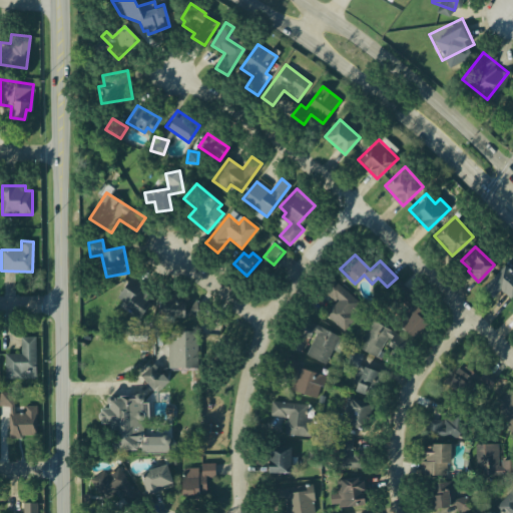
[(477,288),(487,298),(496,289),(505,298),(512,290),(512,278),(500,265),(477,288)]
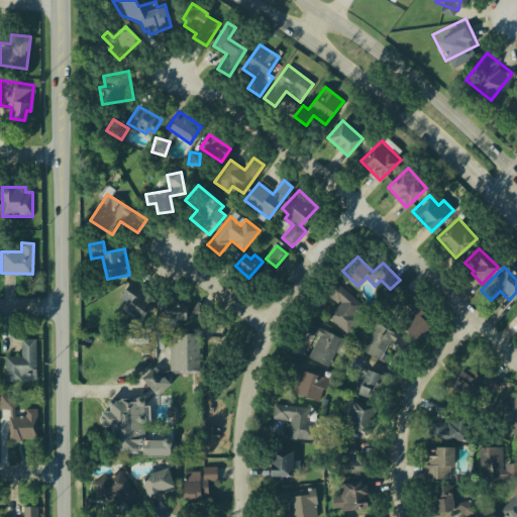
[(118,299),(132,279),(156,295),(140,315),(118,299)]
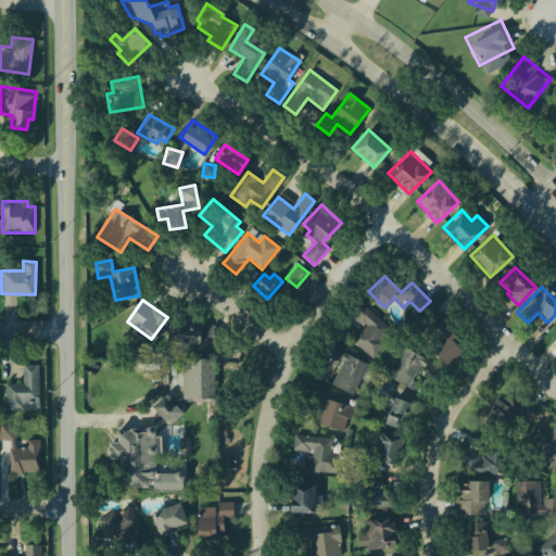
[(348,314),(358,301),(388,326),(378,338),(391,349),(380,362),(353,339),(364,327),(348,314)]
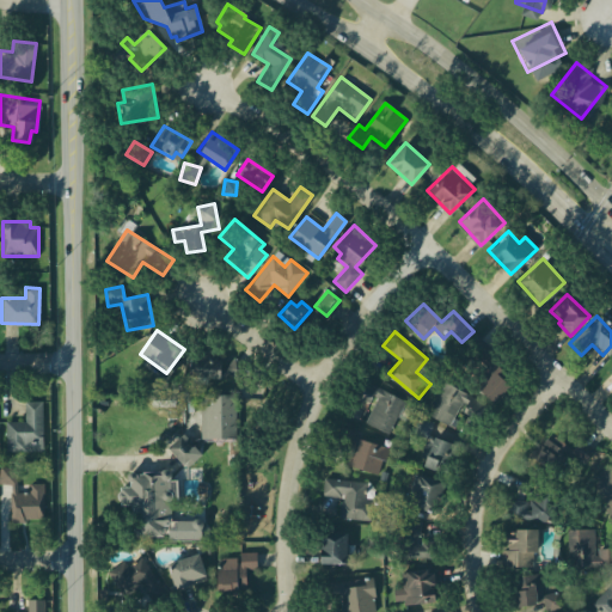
[(469,349),(481,336),(510,363),(500,375),(509,385),(494,403),(471,384),(487,366),(469,349)]
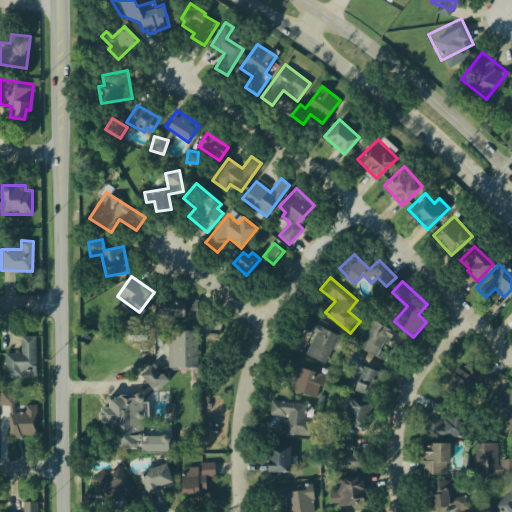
[(158,294),(180,296),(180,301),(184,301),(183,314),(157,312),(158,294)]
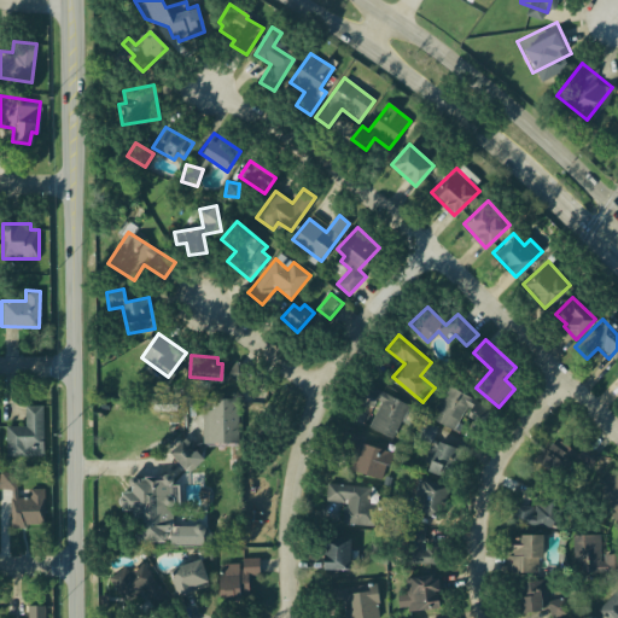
[(363,382),(385,394),(389,385),(414,400),(392,438),(368,425),(378,408),(355,395),(363,382)]
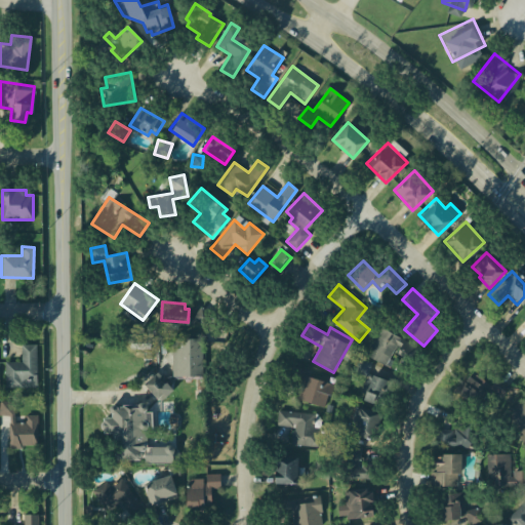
[(381,327),(415,347),(409,358),(395,350),(386,365),(366,354),(381,327)]
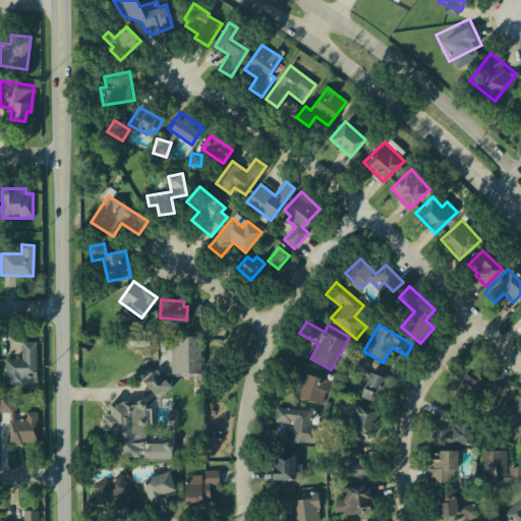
[(168,336),(169,374),(196,373),(195,335),(168,336)]
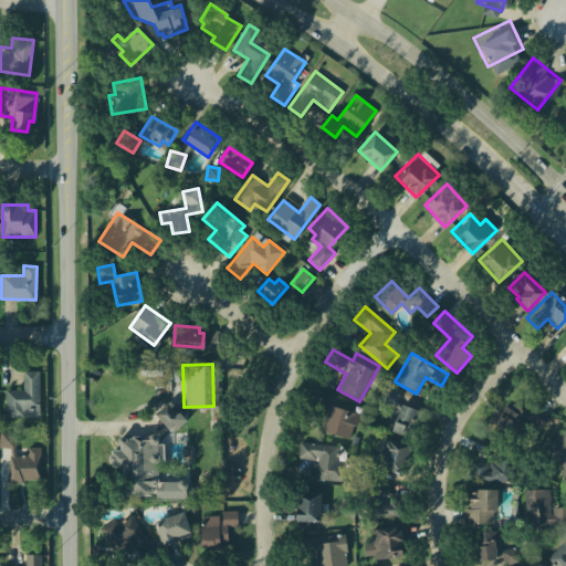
[(0,422),(1,387),(24,387),(24,370),(44,370),(44,422),(0,422)]
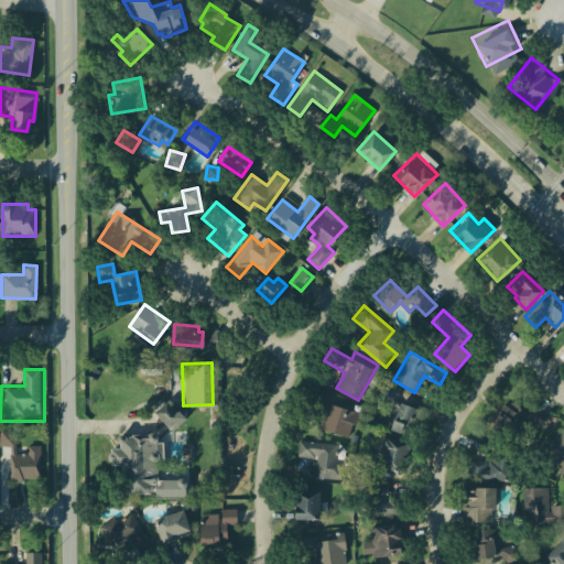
[(381,384),(399,390),(396,402),(421,410),(418,421),(409,418),(404,434),(390,430),(392,422),(388,421),(392,405),(376,401),(381,384)]
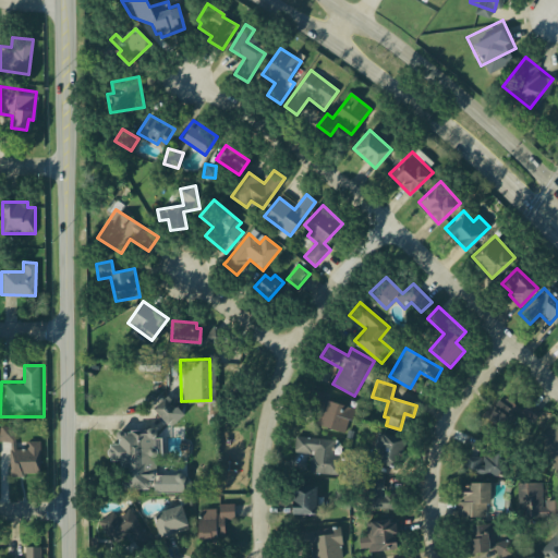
[(312,389),(325,393),(323,399),(353,410),(344,434),(316,423),(322,410),(306,404),(312,389)]
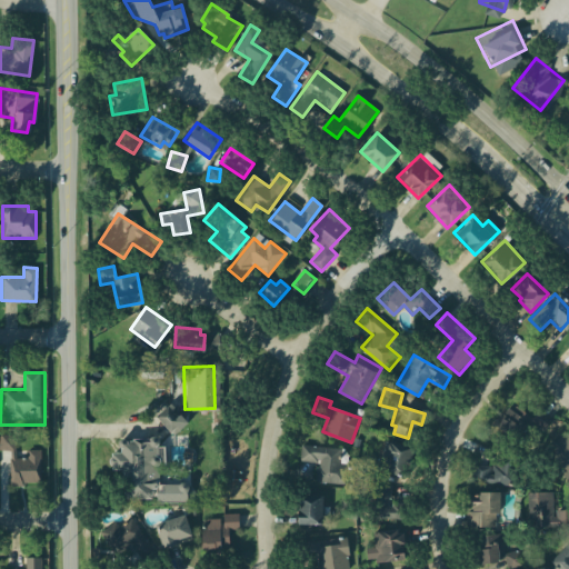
[(155,416),(169,402),(187,421),(172,435),(155,416)]
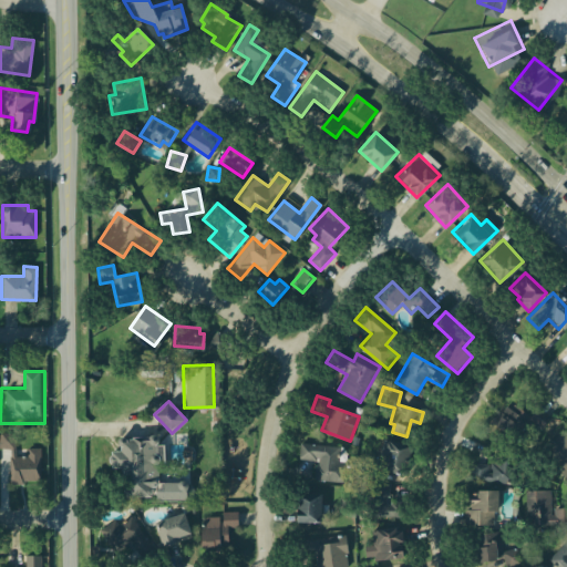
[(493,422),(506,405),(511,409),(515,403),(531,416),(537,408),(549,418),(540,430),(527,419),(512,439),(493,422)]
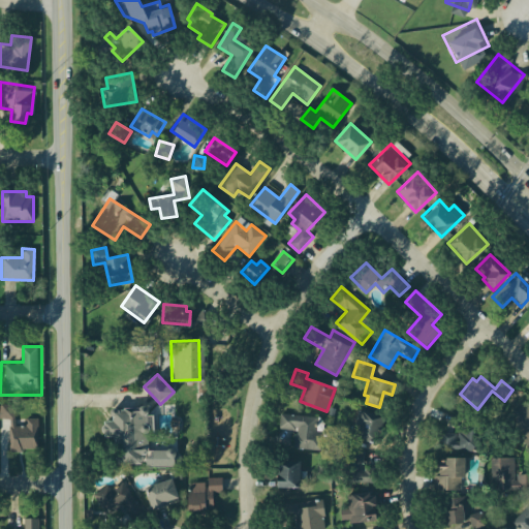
[(528,438),(528,415),(514,401),(497,417),(524,443),(528,438)]
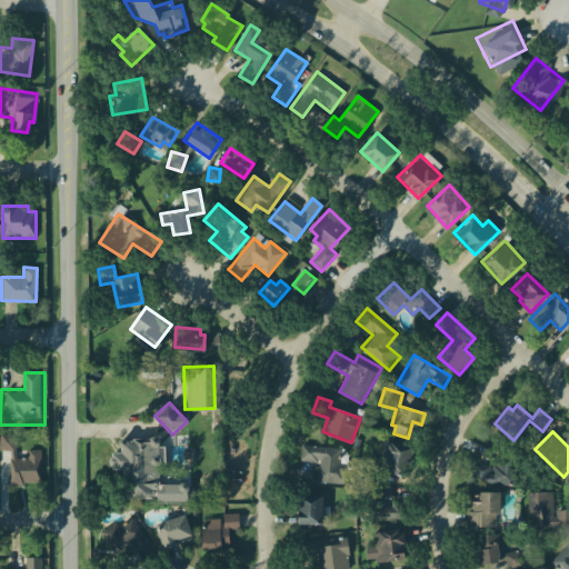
[(0,435),(17,437),(13,450),(18,459),(27,459),(27,449),(40,449),(40,481),(25,481),(25,485),(9,485),(8,459),(12,459),(9,450),(0,449),(0,435)]
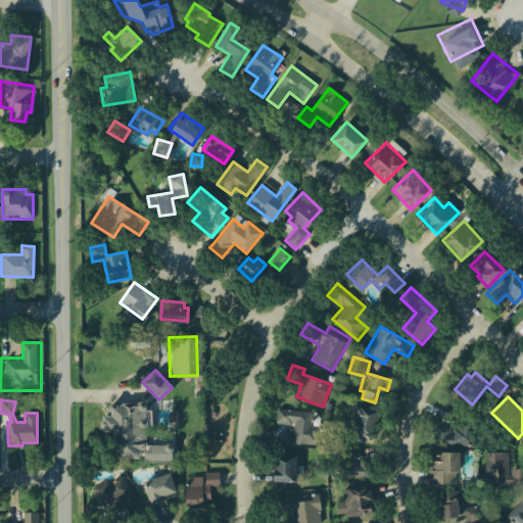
[(109,413),(106,409),(106,406),(108,403),(111,402),(112,403),(114,406),(121,406),(121,403),(136,402),(138,400),(141,400),(144,403),(145,406),(145,408),(143,410),(144,442),(131,443),(132,456),(114,457),(112,431),(101,431),(101,427),(100,427),(98,425),(98,423),(99,422),(100,420),(101,417),(109,416),(109,413)]
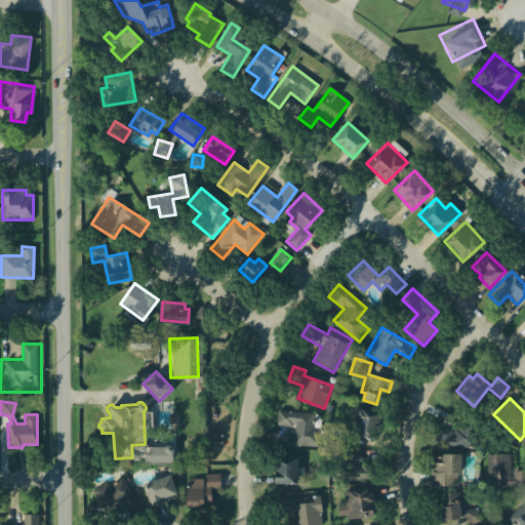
[(327,404),(333,406),(331,413),(325,411),(327,404)]
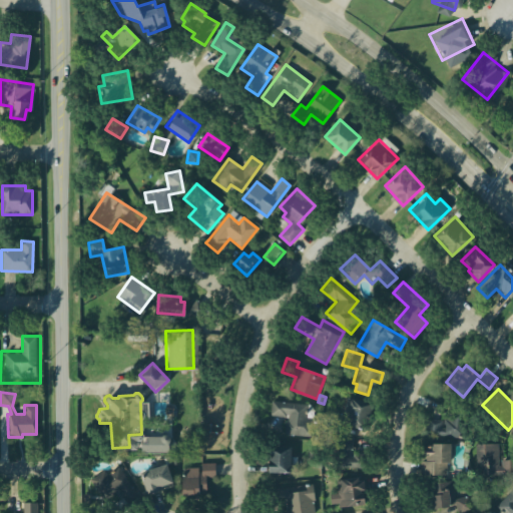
[(347,398),(369,403),(363,429),(345,425),(347,414),(343,413),(347,398)]
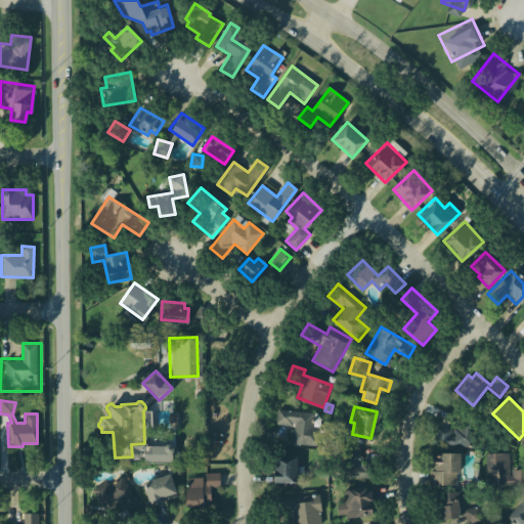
[(277,409),(315,413),(313,433),(315,433),(314,446),(291,443),(293,426),(275,424),(277,409)]
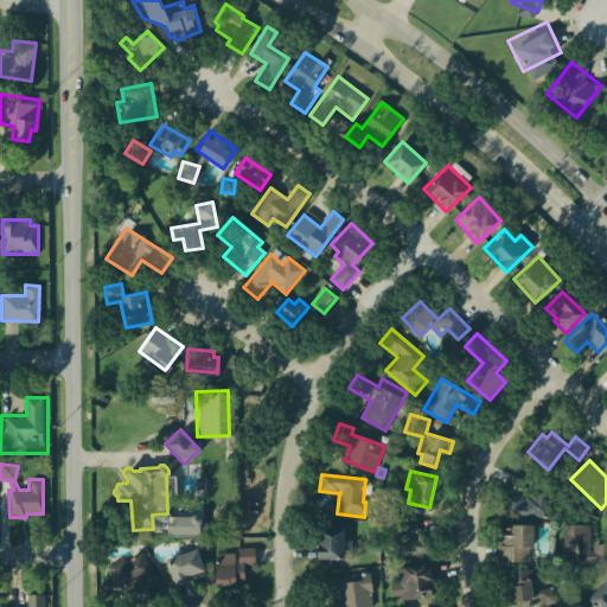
[(505,496),(525,498),(525,494),(528,496),(529,489),(548,492),(544,518),(503,511),(505,496)]
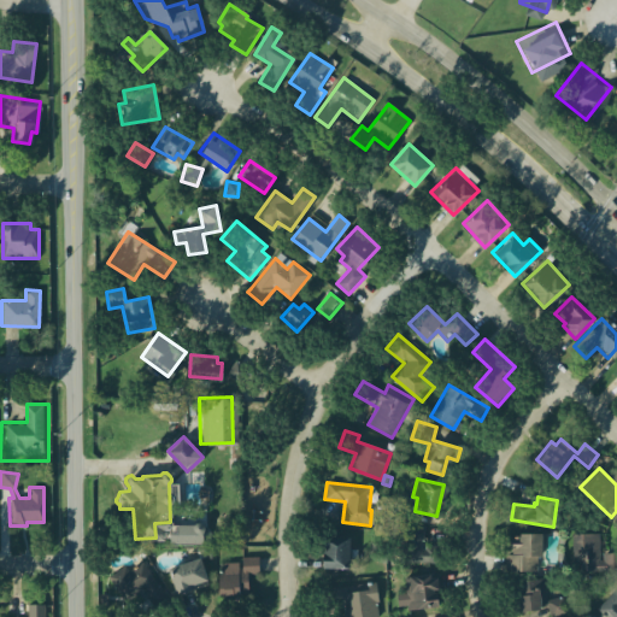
[(404,526),(423,527),(423,546),(442,547),(441,564),(401,562),(404,526)]
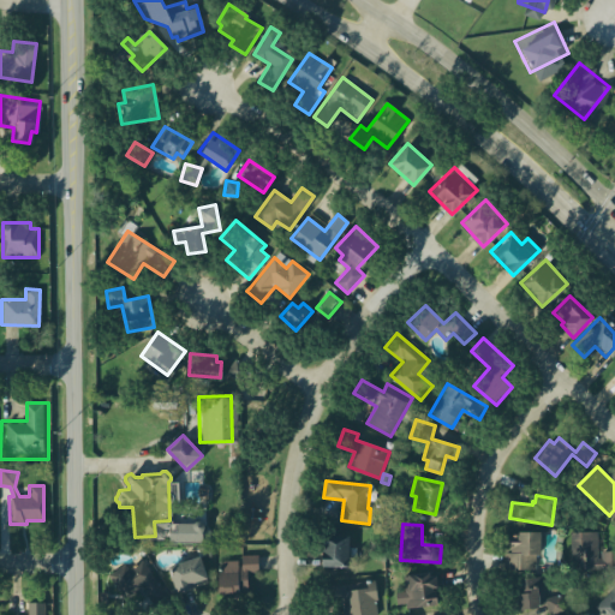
[(569,531),(569,567),(596,567),(596,548),(602,548),(603,532),(569,531)]
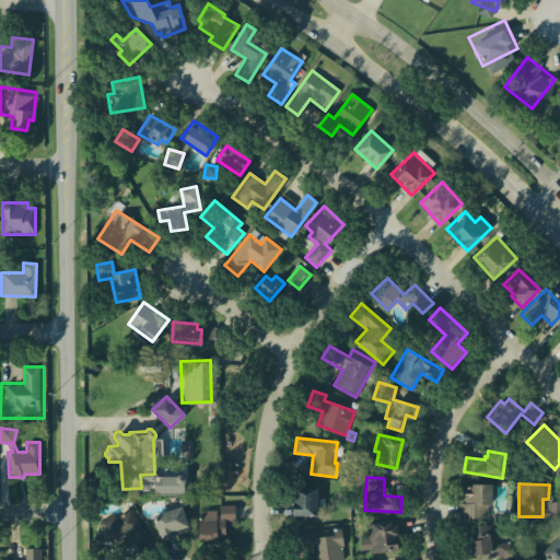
[(463,488),(470,488),(470,485),(496,485),(496,496),(490,496),(490,503),(487,503),(487,518),(458,517),(458,503),(463,503),(463,488)]
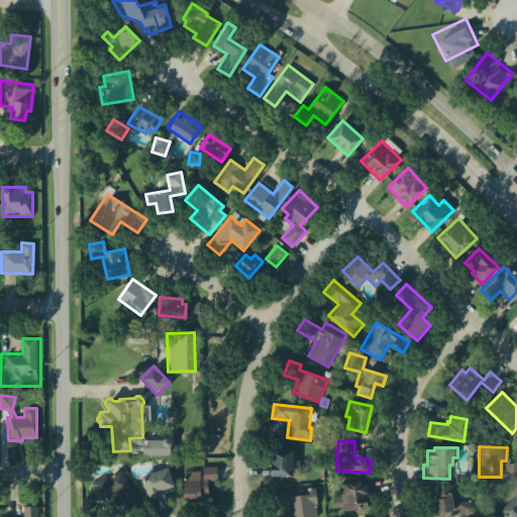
[(269,450),(292,451),(291,475),(268,474),(269,450)]
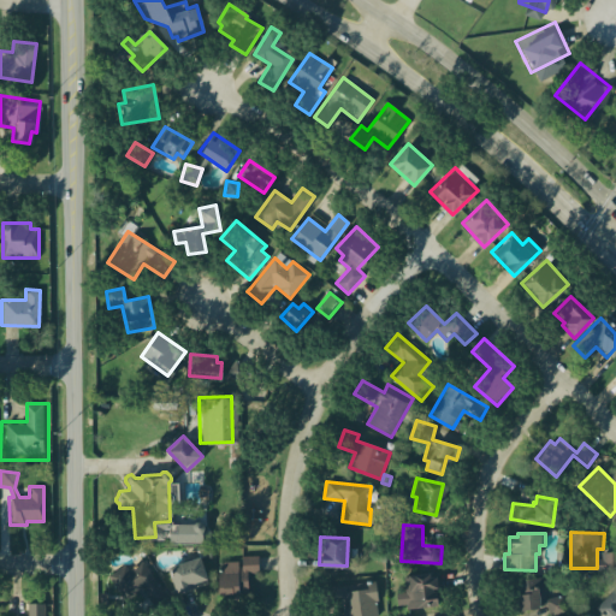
[(166,564),(176,587),(202,576),(193,554),(166,564)]
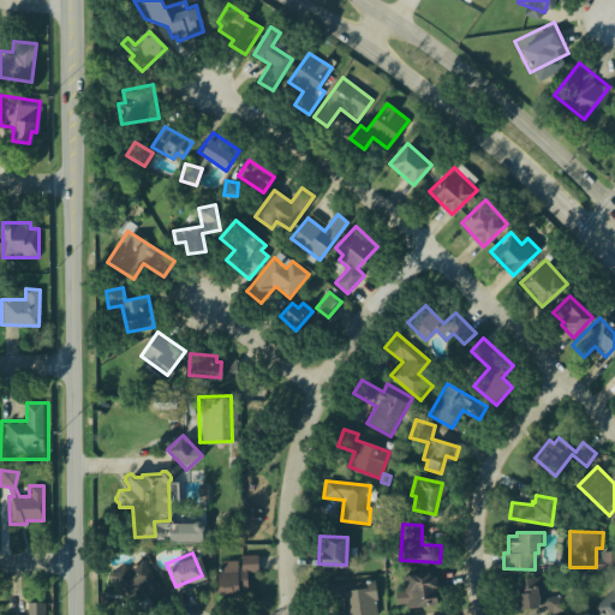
[(210,569),(221,602),(260,590),(250,557),(210,569)]
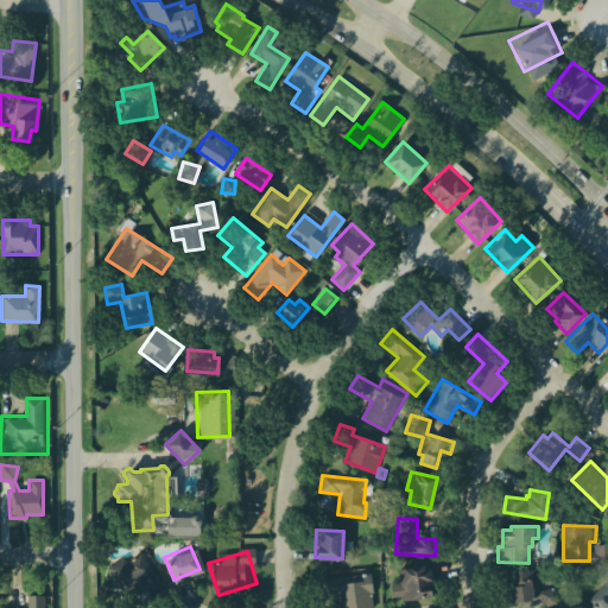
[(107,569),(122,557),(128,563),(141,553),(168,589),(154,599),(140,580),(125,591),(107,569)]
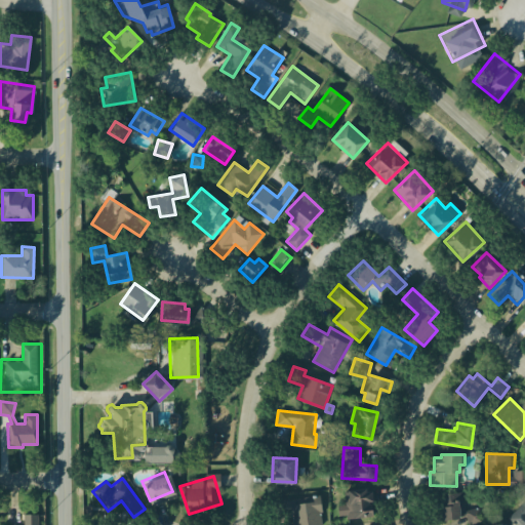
[(344,491),(373,488),(374,503),(369,505),(370,516),(347,519),(347,515),(338,516),(337,507),(346,506),(344,491)]
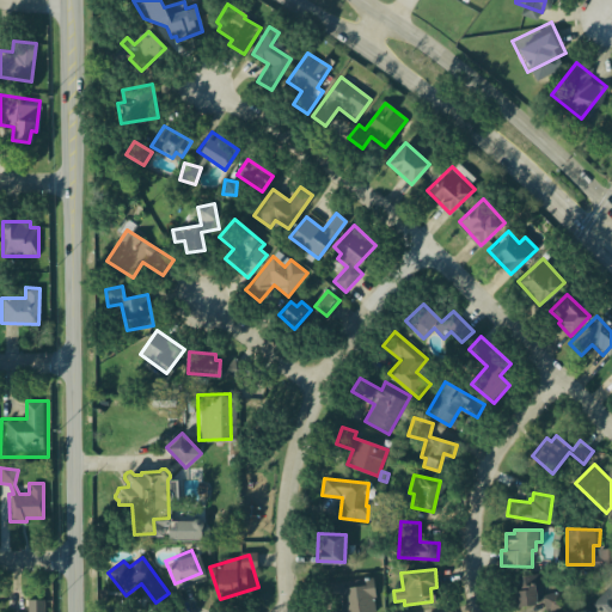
[(510,577),(539,574),(543,594),(561,589),(564,606),(546,611),(543,600),(534,604),(515,606),(514,599),(507,600),(506,588),(510,587),(510,577)]
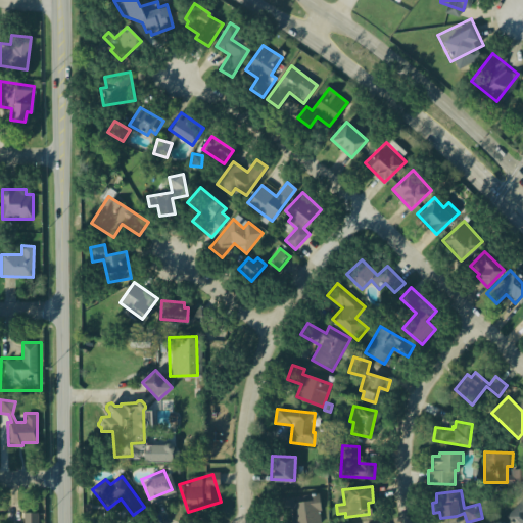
[(277,500),(319,493),(322,510),(318,510),(319,522),(292,522),(291,512),(279,513),(277,500)]
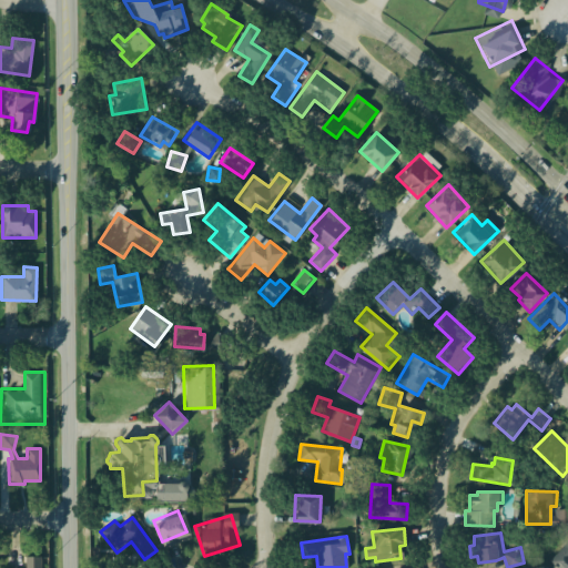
[(567,567),(567,536),(547,560),(555,567),(567,567)]
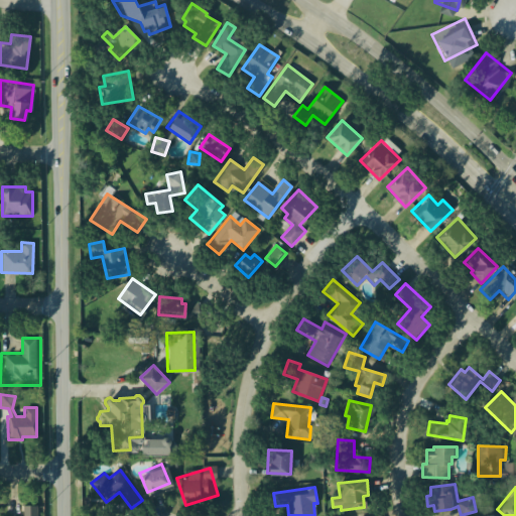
[(36,515),(36,505),(22,506),(22,515),(36,515)]
